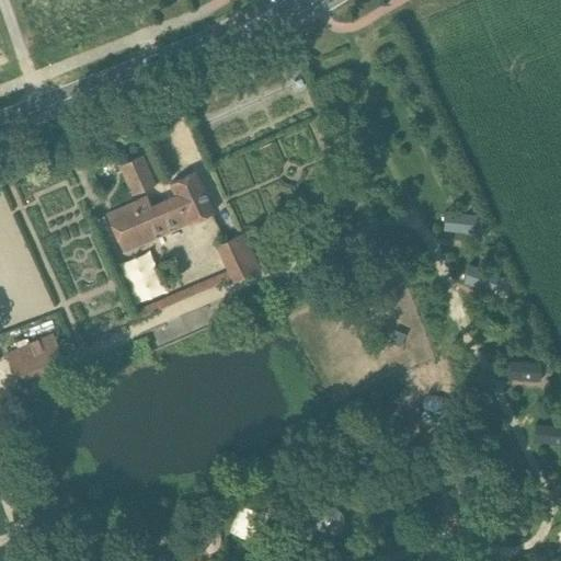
[(134,195),(156,185),(142,156),(121,165),(134,195)]
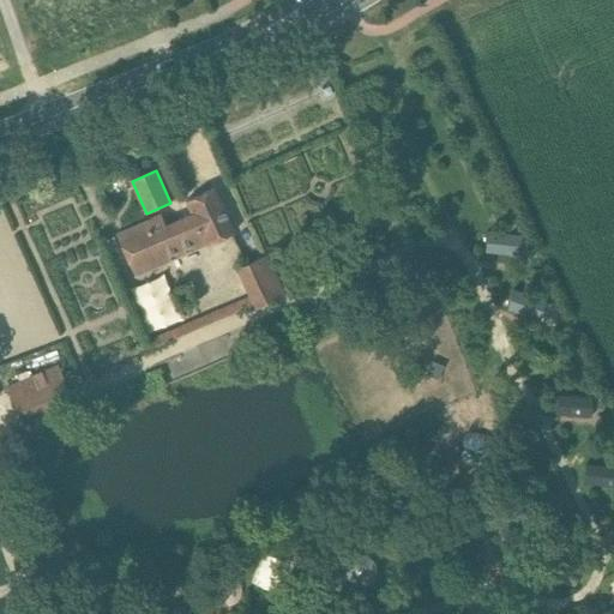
[(161,215),(116,234),(134,276),(206,244),(208,245),(234,233),(215,188),(186,202),(192,215),(166,227),(161,215)]
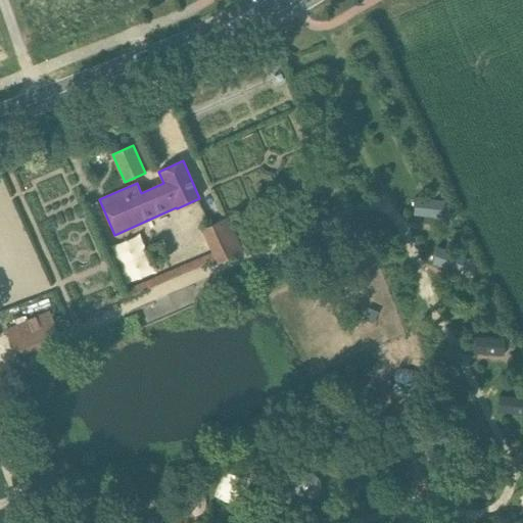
[(226,218),(202,230),(218,262),(241,250),(226,218)]
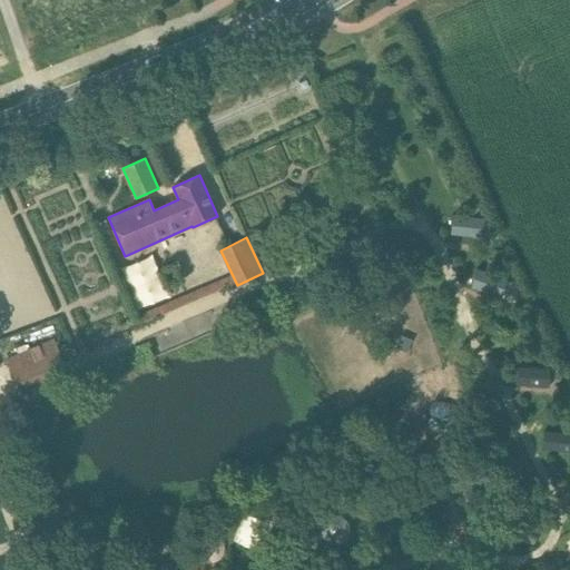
[(5,359),(20,392),(67,371),(52,337),(5,359)]
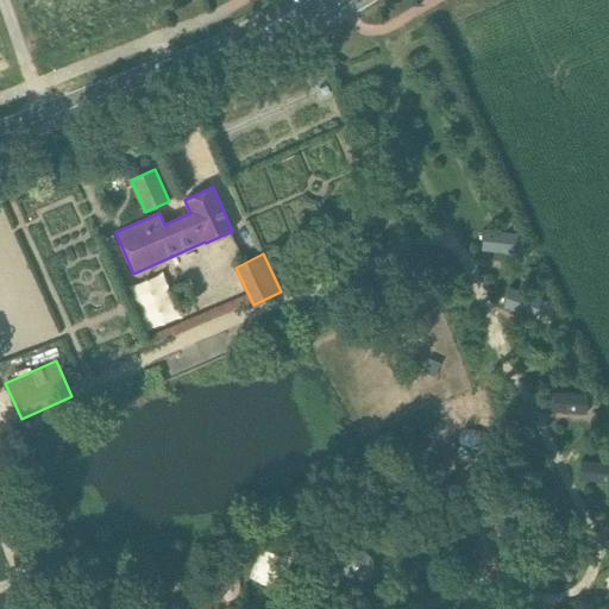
[(589,409),(590,394),(556,393),(554,408),(589,409)]
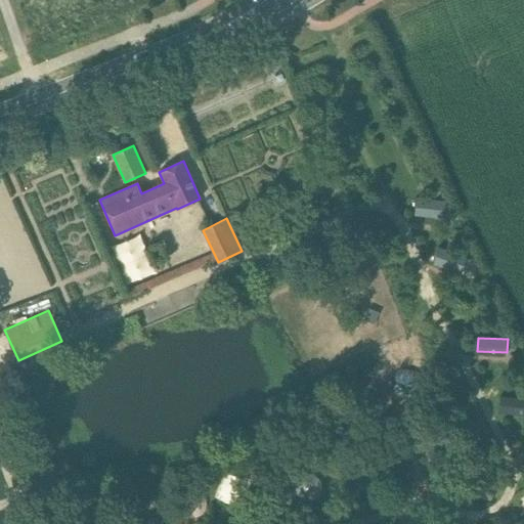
[(523,412),(523,395),(500,395),(499,412),(523,412)]
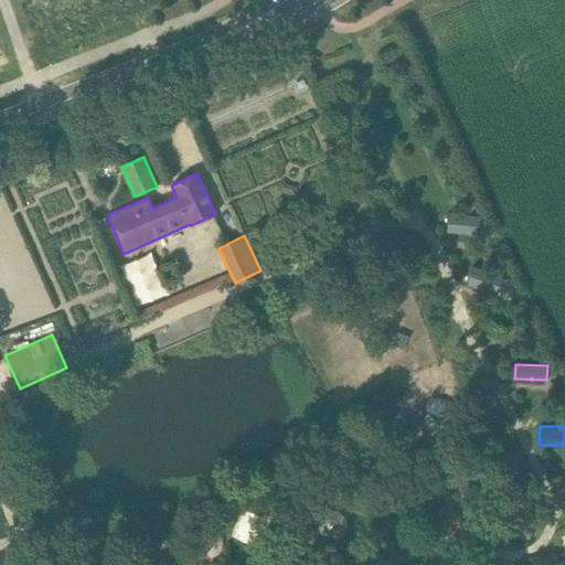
[(87,497),(88,503),(94,508),(100,507),(105,501),(104,493),(99,490),(91,490),(87,497)]
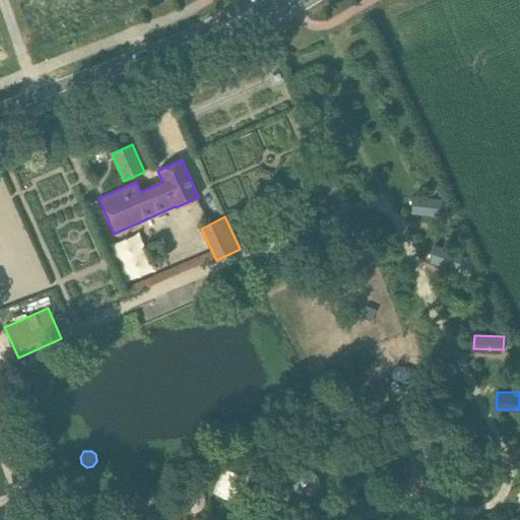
[(215,492),(233,498),(242,472),(224,466),(215,492)]
